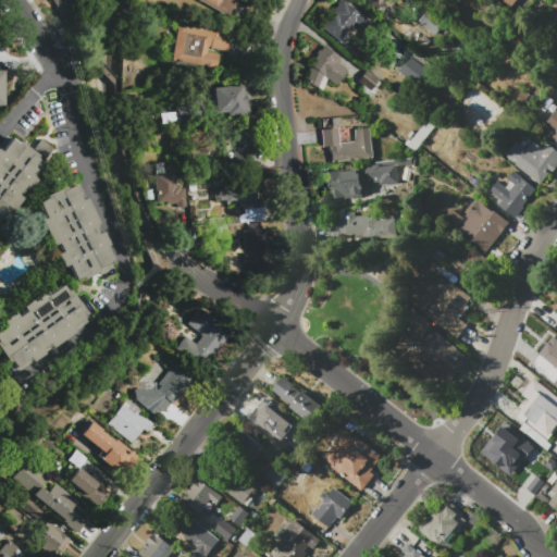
[(51,0),(74,0),(81,10),(76,12),(84,24),(70,33),(54,9),(57,8),(51,0)]
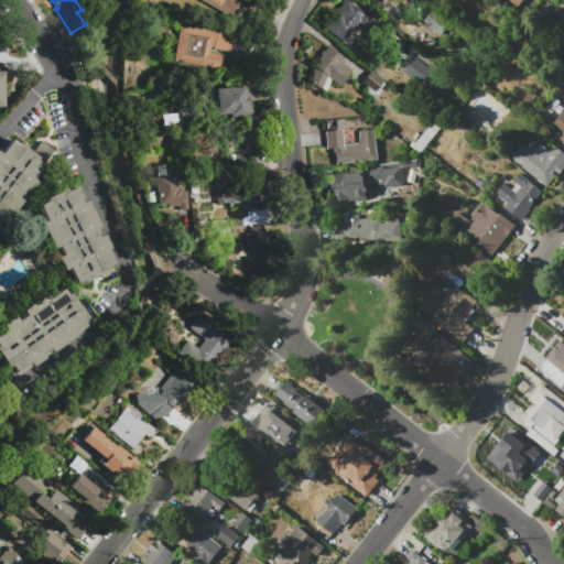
[(237,0),(239,1),(230,17),(199,0),(237,0)]
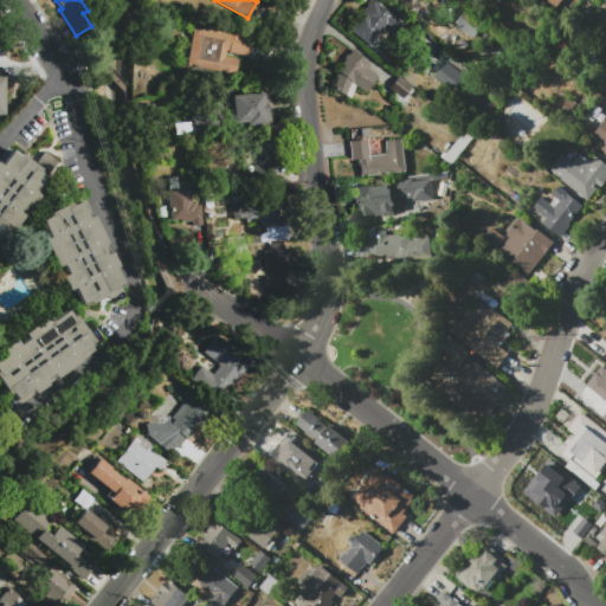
[(431,0),(418,15),(399,0),(431,0)]
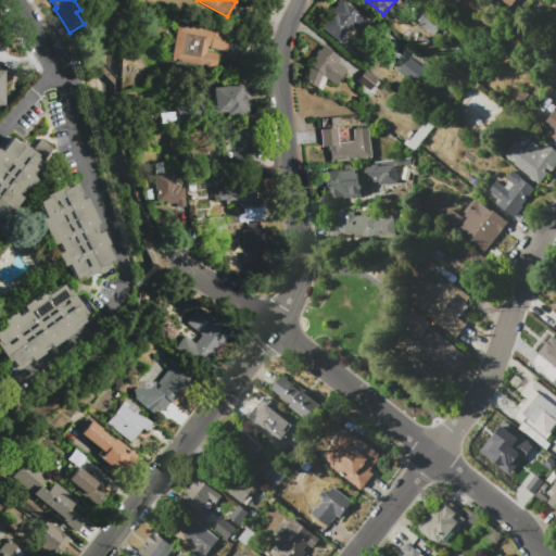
[(520,0),(510,13),(493,0),(520,0)]
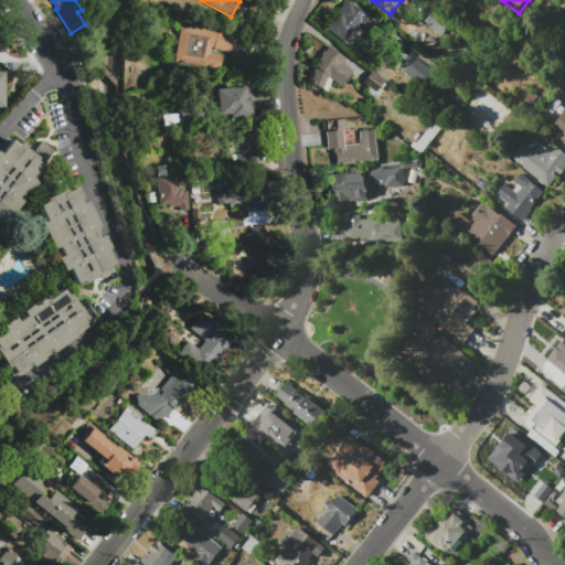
[(372,20),(365,28),(359,22),(344,42),(326,28),(347,1),(372,20)]
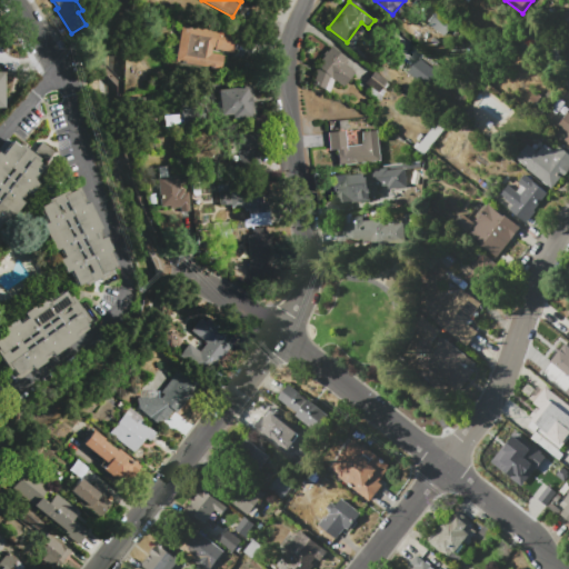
[(446,38),(428,25),(439,10),(457,25),(446,38)]
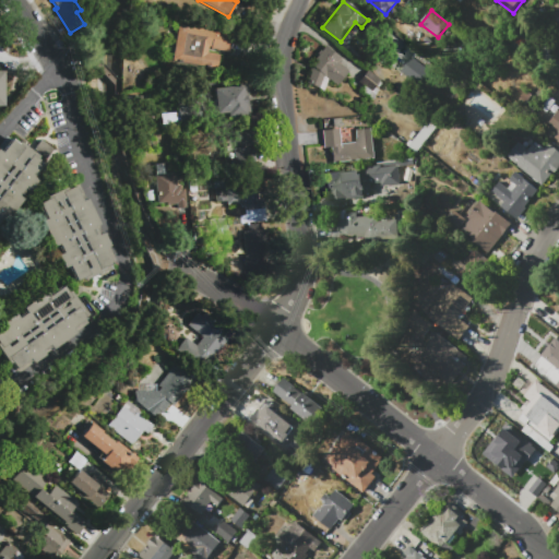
[(230,34),(227,51),(206,47),(205,51),(217,55),(215,68),(171,60),(177,24),(230,34)]
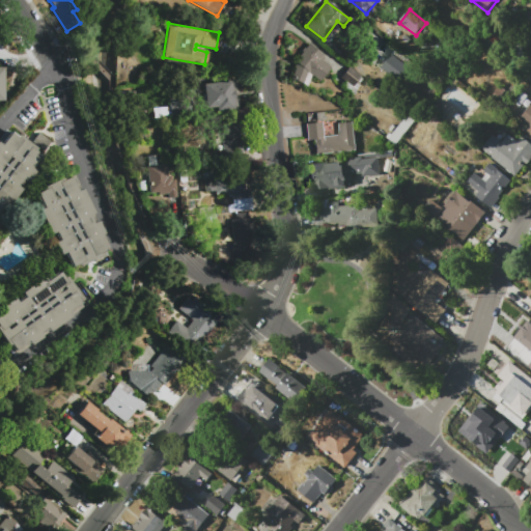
[(309,44),(324,55),(320,59),(331,66),(319,81),(307,72),(305,75),(291,64),(309,44)]
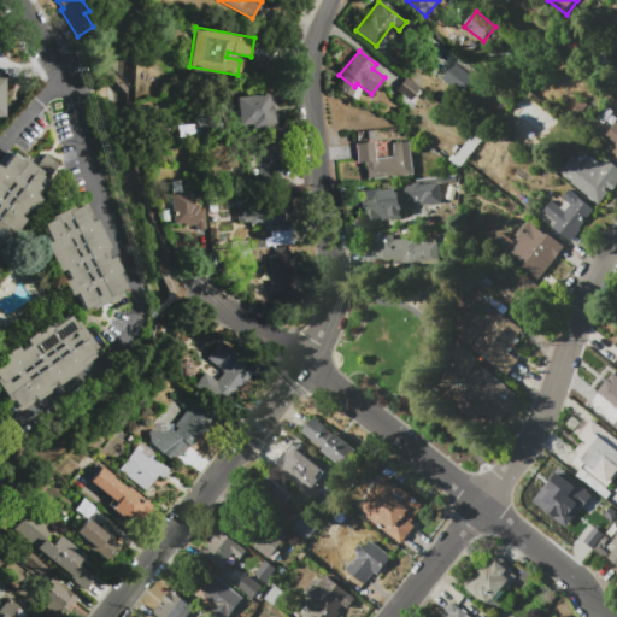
[(454,63),(475,77),(463,94),(444,80),(454,63)]
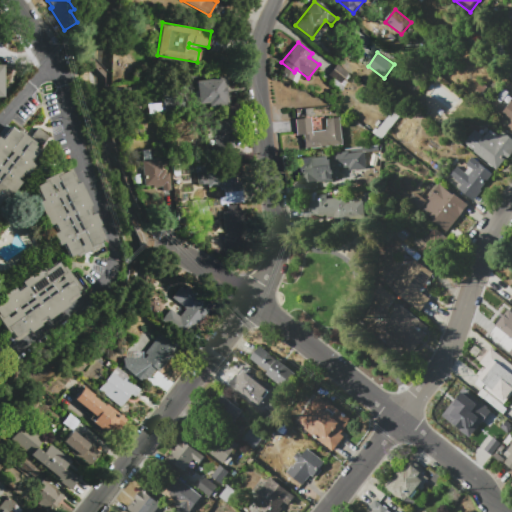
[(329,75),(337,64),(348,73),(347,74),(349,76),(347,79),(344,78),(343,79),(346,82),(339,92),(329,84),(333,78),(329,75)]
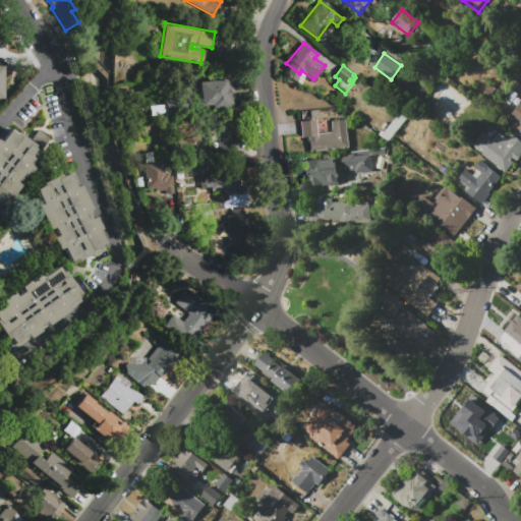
[(229,107),(211,109),(211,106),(200,107),(198,82),(226,79),(229,107)]
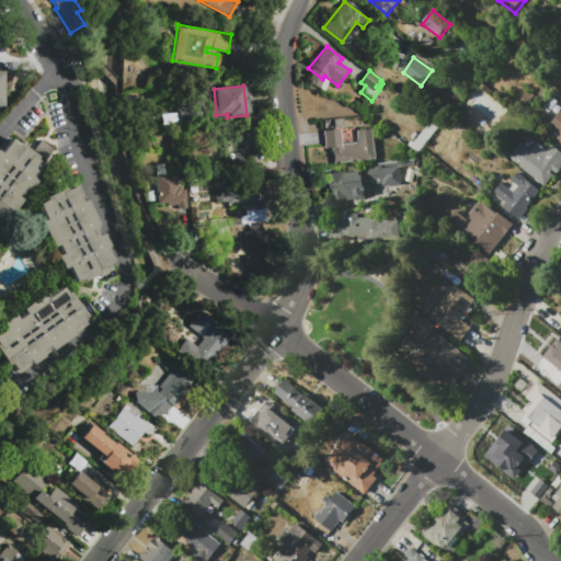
[(558,102),(544,118),(539,114),(552,98),(558,102)]
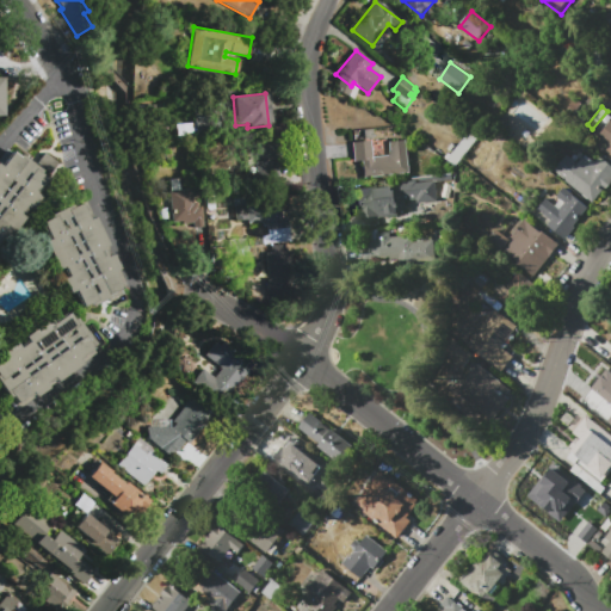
[(220,129),(218,113),(192,115),(193,130),(220,129)]
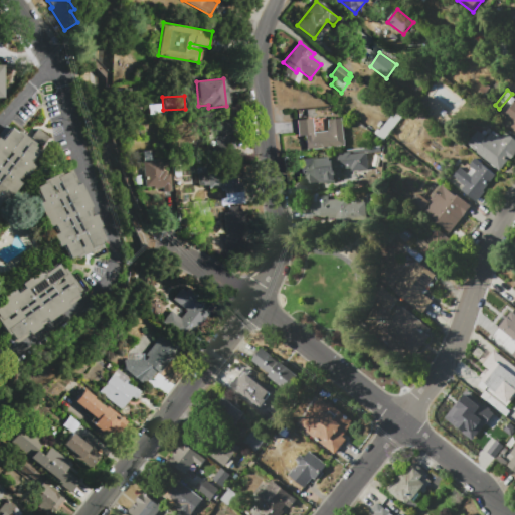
[(514,131),(511,128),(514,122),(505,114),(514,101),(514,131)]
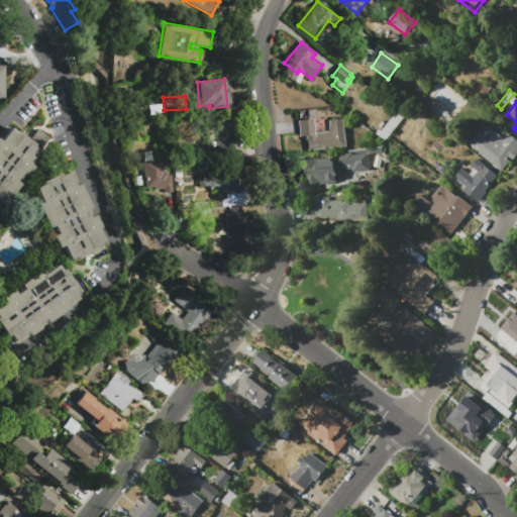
[(234,150),(214,152),(213,145),(205,146),(203,131),(213,130),(212,121),(231,119),(234,150)]
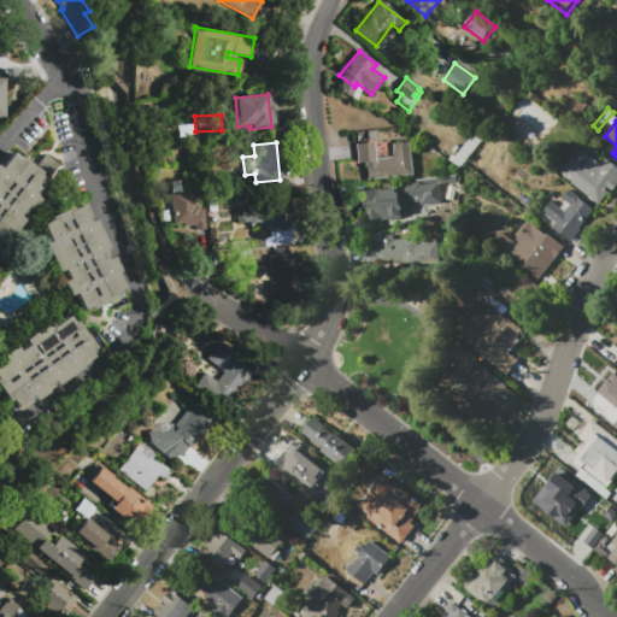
[(356,147),(375,145),(376,162),(394,160),(393,146),(411,145),(415,177),(368,182),(366,165),(358,165),(356,147)]
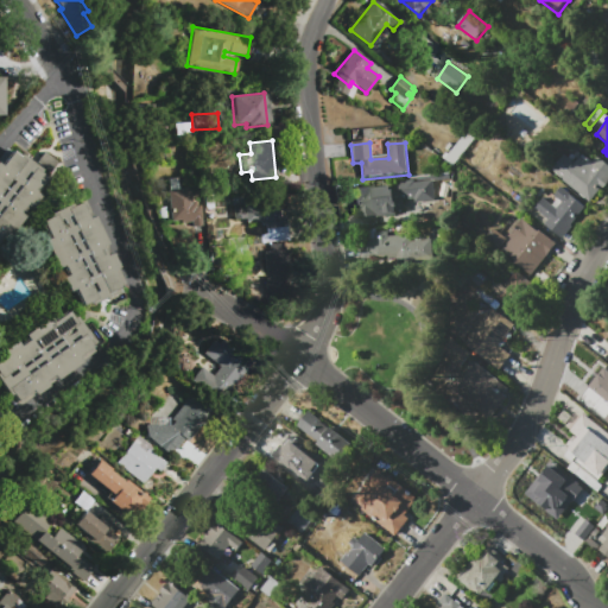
[(0,164),(11,151),(18,157),(20,154),(40,169),(38,172),(45,177),(33,191),(39,195),(29,208),(25,204),(18,213),(23,216),(5,240),(2,239),(0,236),(0,164)]
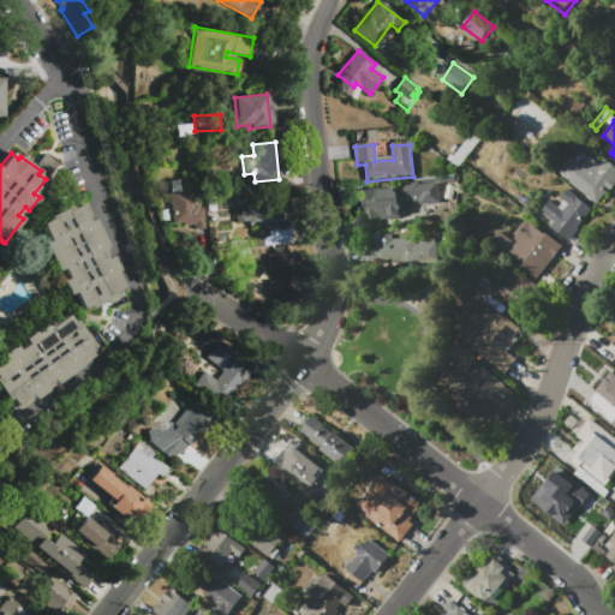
[(605,157),(614,165),(614,183),(609,191),(608,190),(596,204),(569,181),(571,180),(559,171),(572,155),(583,163),(590,155),(601,163),(605,157)]
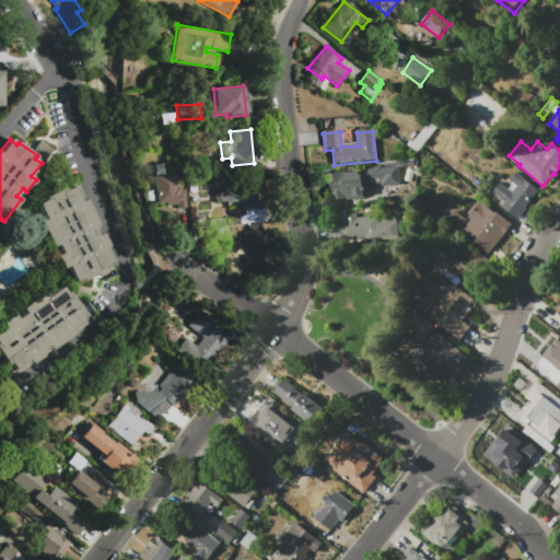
[(399,166),(400,184),(383,185),(382,183),(372,184),(372,187),(366,188),(366,190),(364,190),(365,194),(356,195),(356,190),(345,191),(342,172),(366,170),(366,167),(382,165),(383,167),(399,166)]
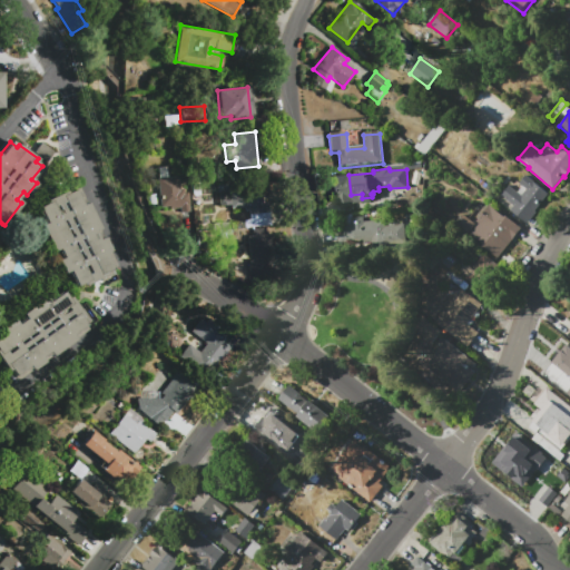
[(349,175),(351,195),(352,200),(335,203),(333,176),(349,175)]
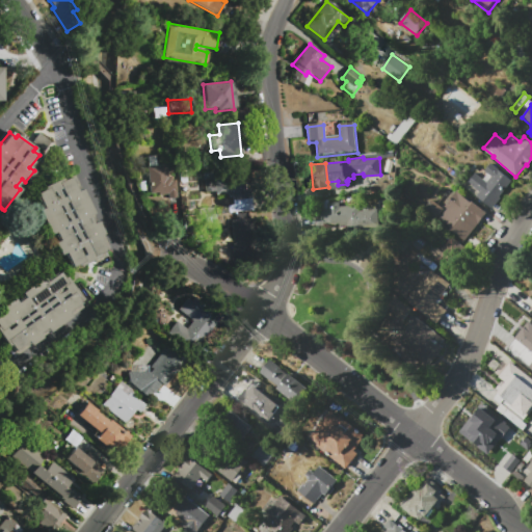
[(468,182),(475,174),(487,183),(493,176),(485,170),(490,163),(512,180),(499,196),(501,197),(493,208),(477,196),(480,192),(468,182)]
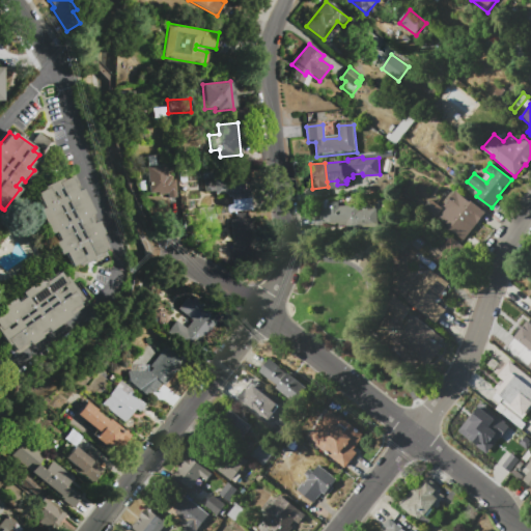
[(176,197),(168,198),(167,192),(149,194),(146,166),(165,164),(167,176),(170,176),(170,180),(174,179),(176,197)]
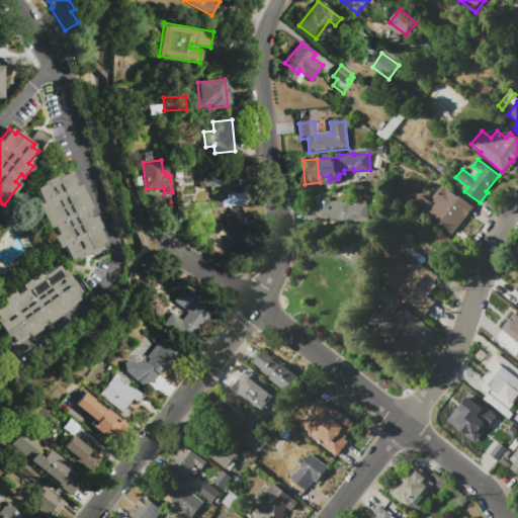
[(199,186),(198,173),(203,173),(203,170),(237,169),(239,205),(223,206),(222,199),(227,199),(226,191),(223,191),(223,188),(210,188),(210,185),(199,186)]
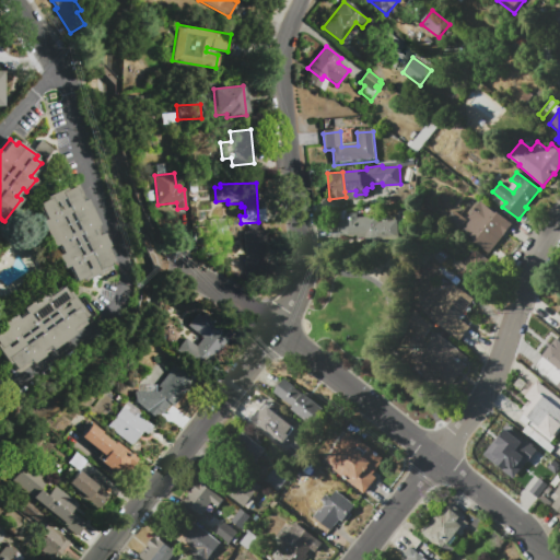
[(44,198),(65,187),(66,190),(72,187),(80,202),(85,200),(97,224),(92,228),(96,235),(102,233),(116,261),(109,265),(113,271),(94,280),(92,277),(83,281),(82,278),(74,281),(68,266),(62,269),(56,256),(61,254),(57,245),(51,247),(39,222),(45,219),(37,203),(45,200),(44,198)]
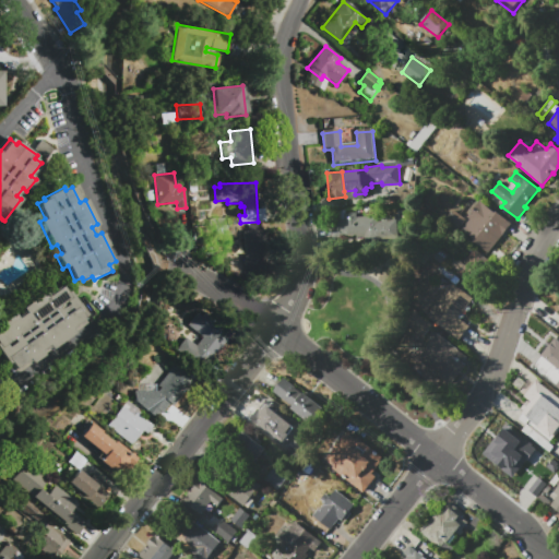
[(512,223),(489,252),(474,240),(475,238),(463,228),(471,218),(467,216),(480,201),(496,213),(497,211),(512,223)]
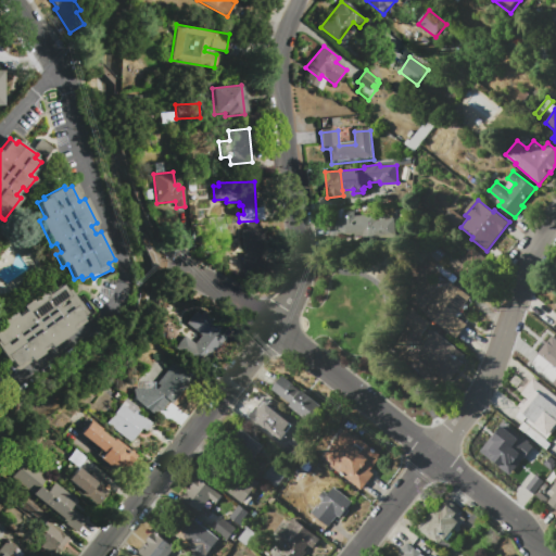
[(459,227),(464,217),(450,210),(444,219),(459,227)]
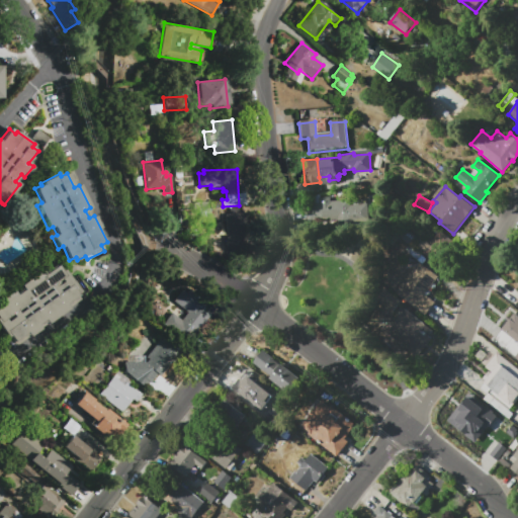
[(370,221),(340,224),(339,220),(331,221),(330,216),(292,221),(290,202),(330,197),(331,201),(348,199),(349,206),(368,203),(370,221)]
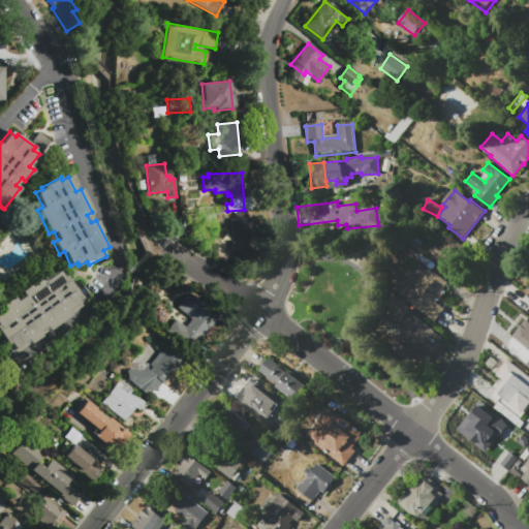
[(251,249),(230,251),(230,242),(231,242),(229,219),(252,217),(253,236),(250,236),(251,249)]
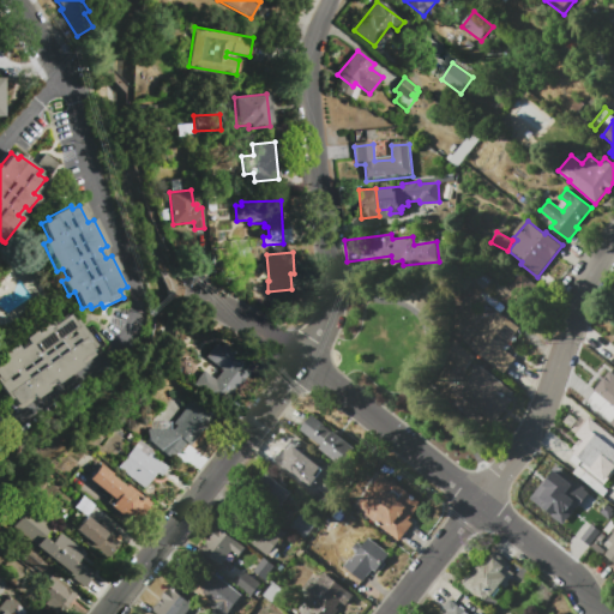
[(542,290),(523,315),(516,309),(501,299),(522,274),(542,290)]
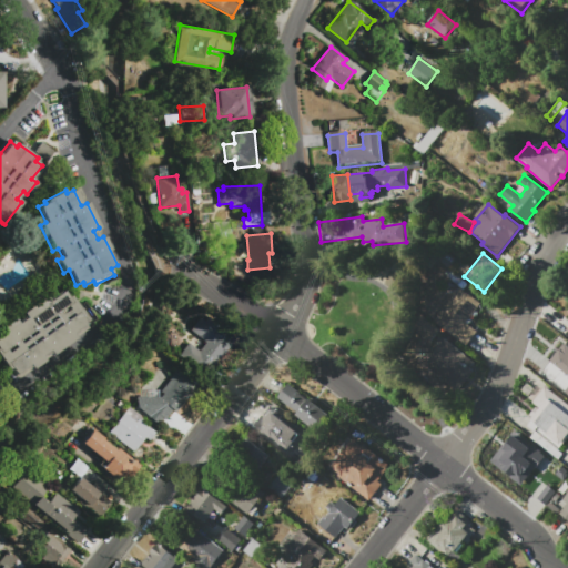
[(435,321),(460,287),(480,303),(466,322),(477,331),(466,345),(435,321)]
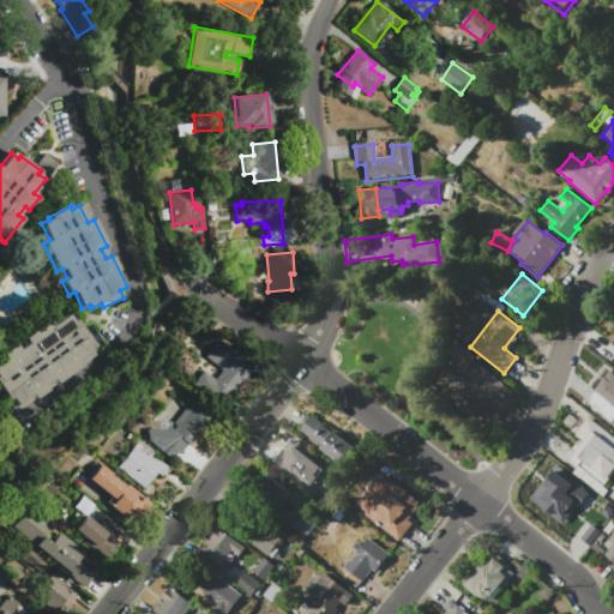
[(0,362),(4,360),(6,359),(4,356),(2,353),(4,351),(16,344),(19,349),(28,343),(24,338),(49,320),(53,324),(67,314),(72,321),(76,319),(85,333),(88,331),(98,345),(92,350),(96,355),(19,409),(11,397),(8,399),(5,395),(0,387),(0,362)]
